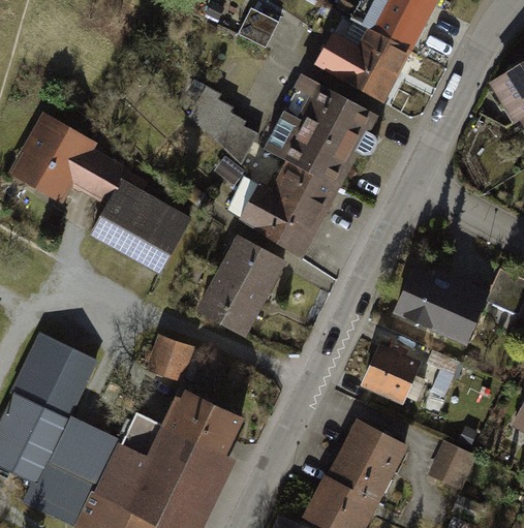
[(405,52),(432,0),(359,0),(348,21),(364,29),(405,52)]
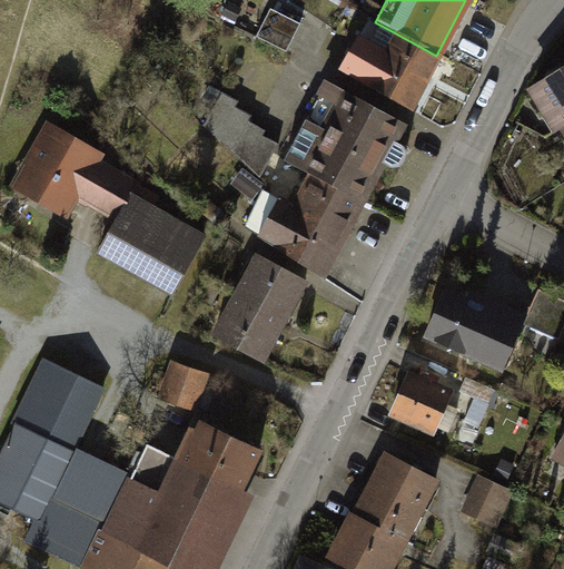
[(268,13),(255,43),(282,56),(295,26),(268,13)]
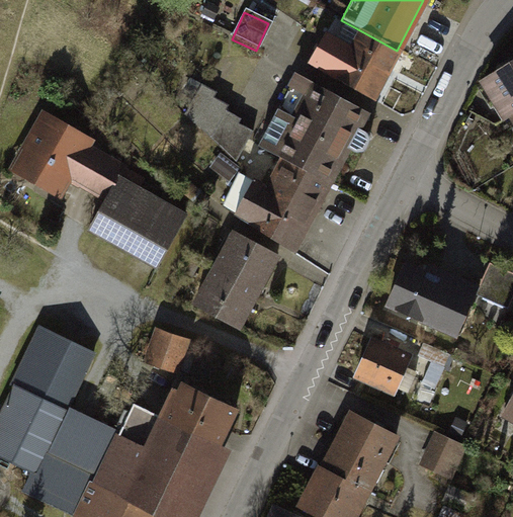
[(347,46),(323,32),(306,64),(370,98),(397,51),(356,28),(347,46)]
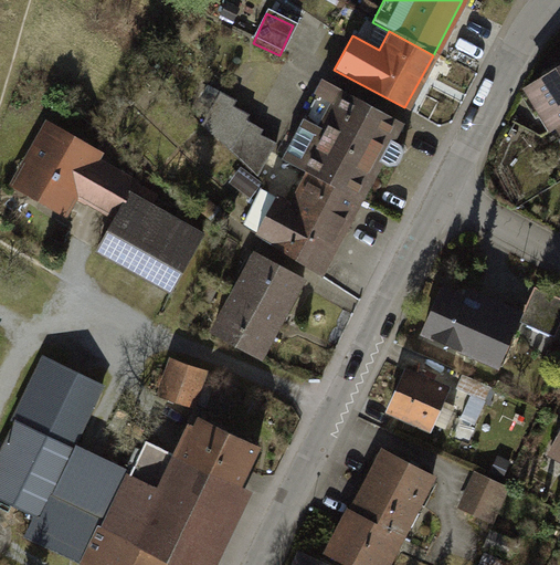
[(537,82),(527,87),(550,126),(559,121),(559,66),(550,64),(539,72),(537,82)]
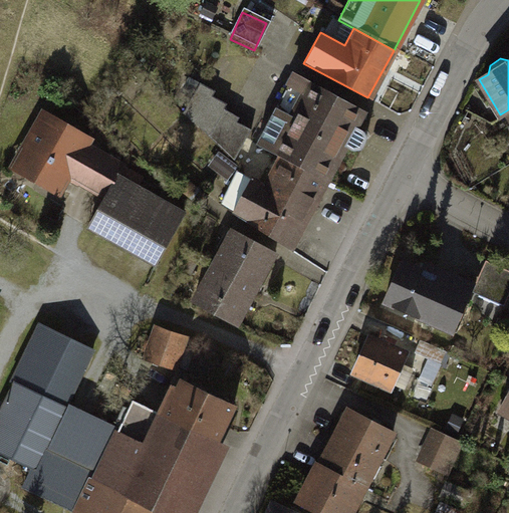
[(293,78),(259,144),(322,178),(357,112),(293,78)]
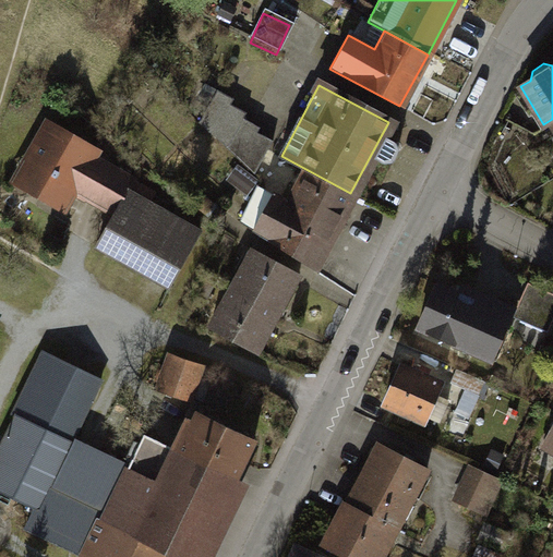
[(215,99),(200,125),(253,169),(265,142),(215,99)]
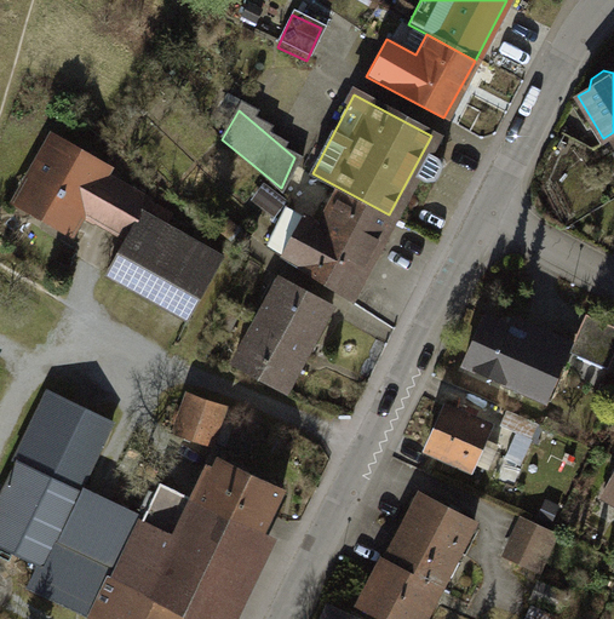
[(613,132),(603,138),(613,155),(613,132)]
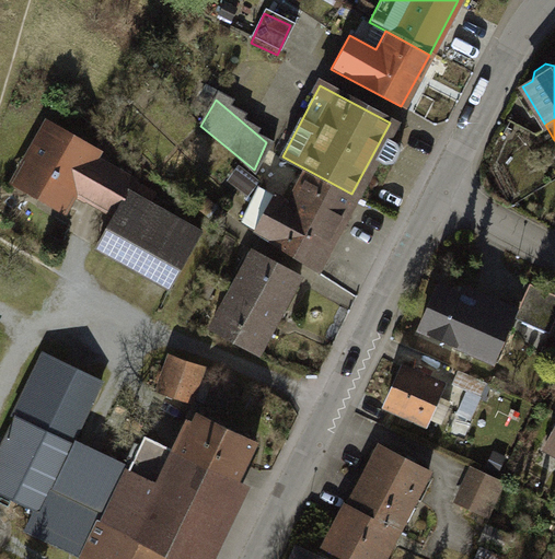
[(42,123),(6,184),(61,217),(72,197),(111,219),(93,251),(165,293),(204,229),(91,162),(95,154),(42,123)]
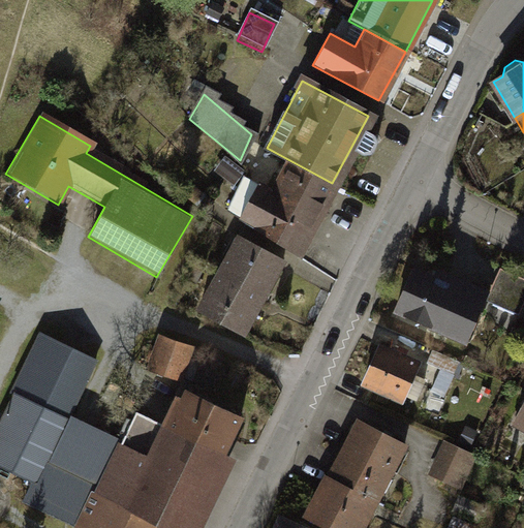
[(255,234),(296,255),(333,186),(293,164),(255,234)]
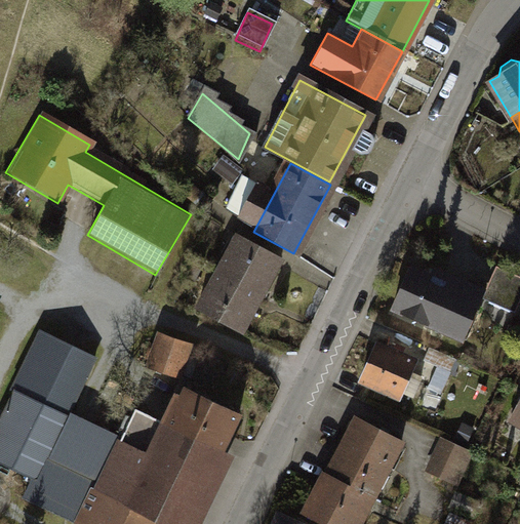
[(235,240),(217,272),(263,297),(280,266),(235,240)]
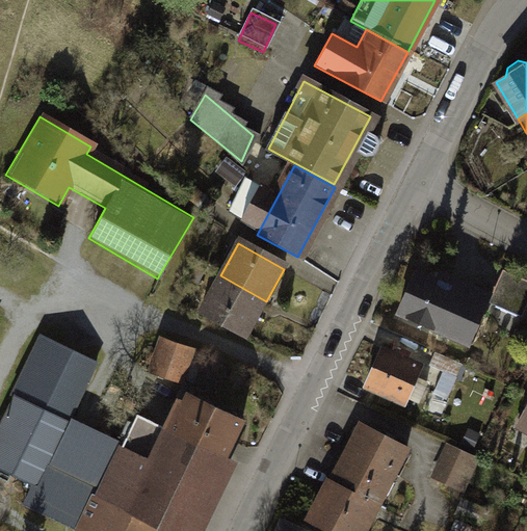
[(435,281),(413,270),(394,312),(439,333),(443,322),(465,333),(475,311),(480,312),(489,294),(439,271),(435,281)]
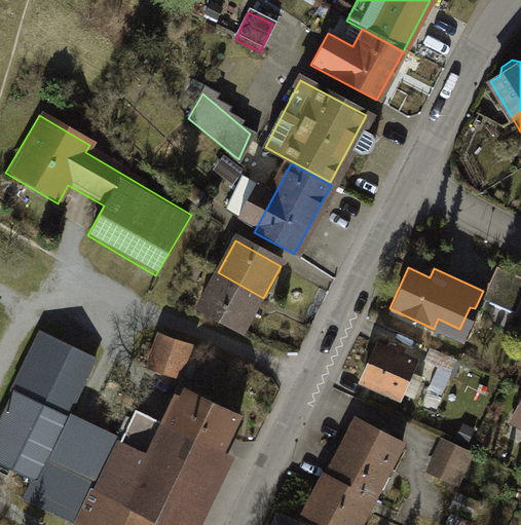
[(520,296),(520,279),(499,270),(485,301),(513,313),(520,296)]
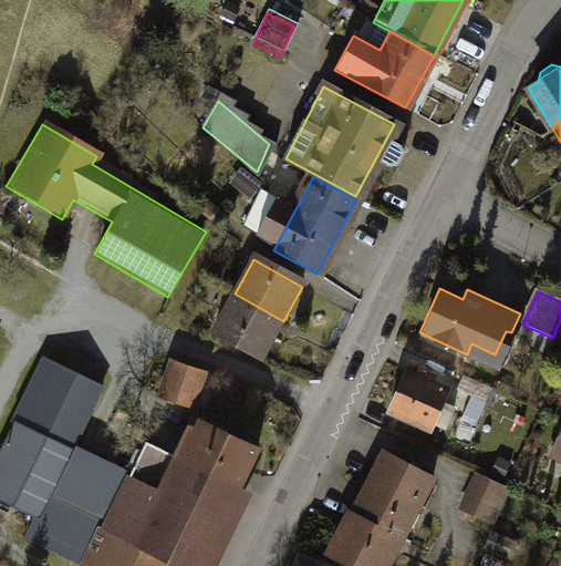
[(235,294),(216,329),(265,356),(283,321),(235,294)]
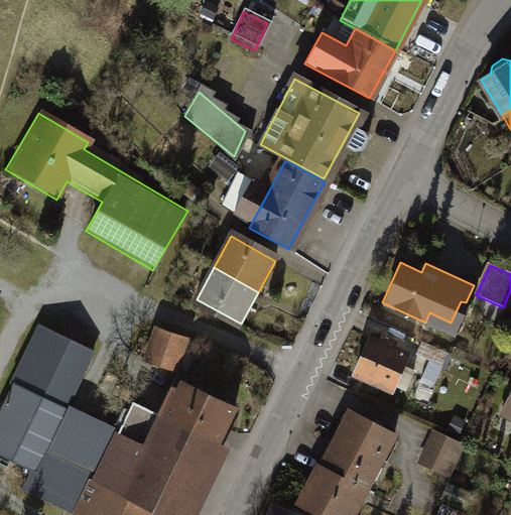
[(38,325),(0,404),(0,456),(33,472),(25,489),(80,514),(190,514),(242,409),(179,379),(162,415),(130,400),(117,428),(70,405),(96,351),(38,325)]
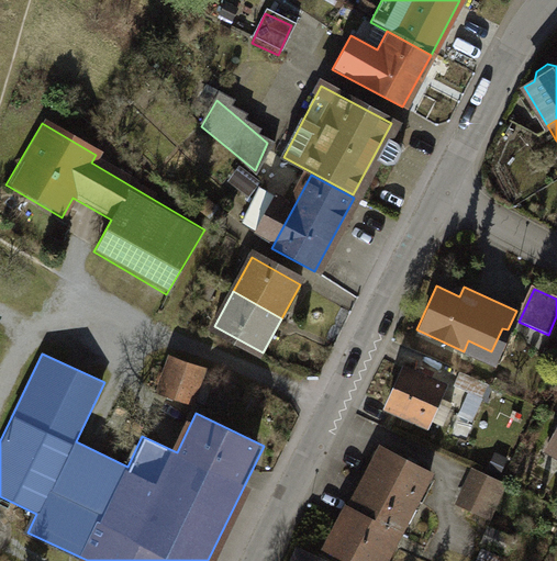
[(164,358),(155,388),(190,397),(198,367),(164,358)]
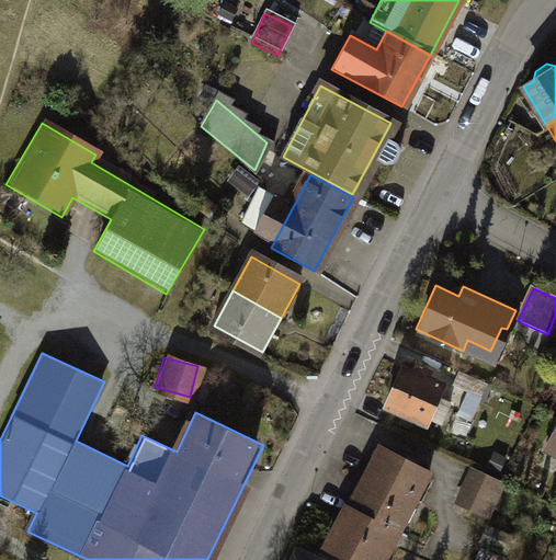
[(487,381),(454,366),(445,384),(464,392),(479,399),(487,381)]
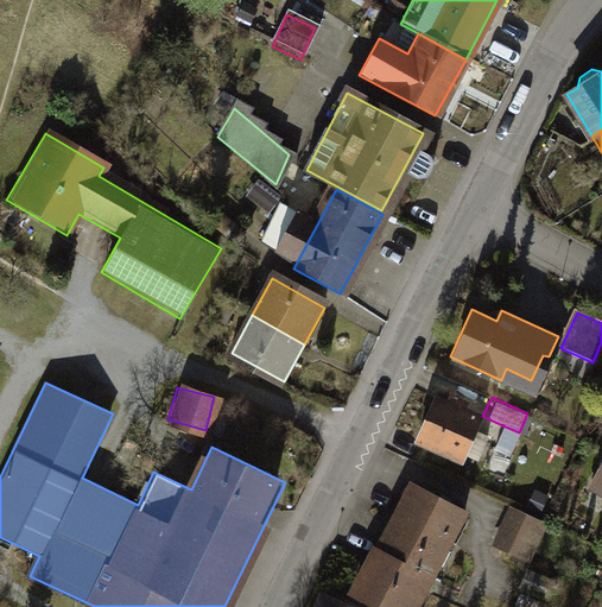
[(433,398),(413,441),(457,461),(477,418),(433,398)]
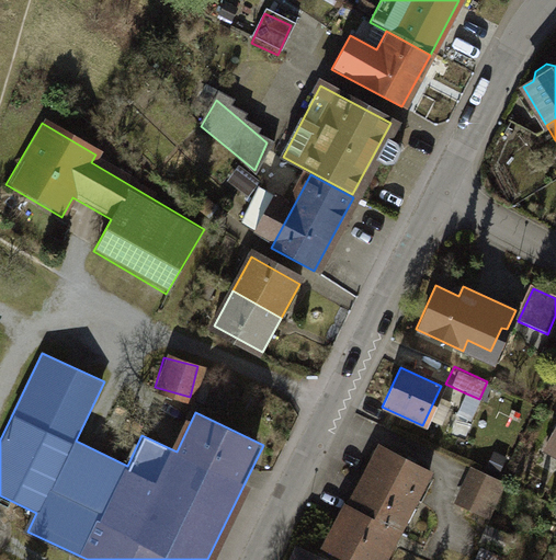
[(464,392),(454,413),(469,421),(479,399),(464,392)]
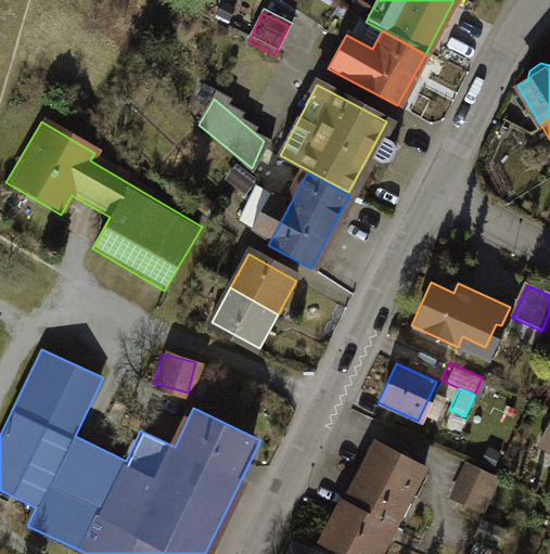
[(549,419),(540,437),(549,442),(549,419)]
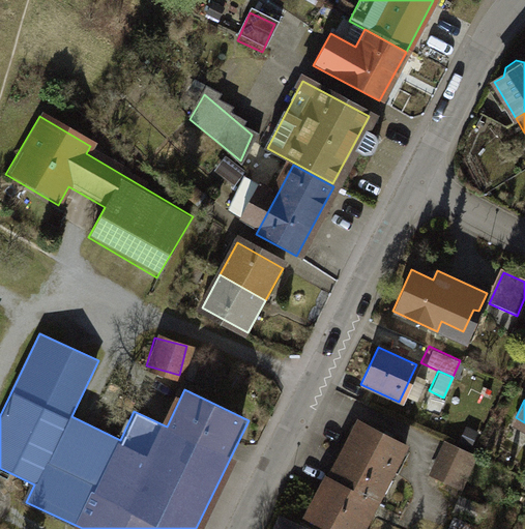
[(356,421),(307,519),(327,528),(360,528),(404,445),(356,421)]
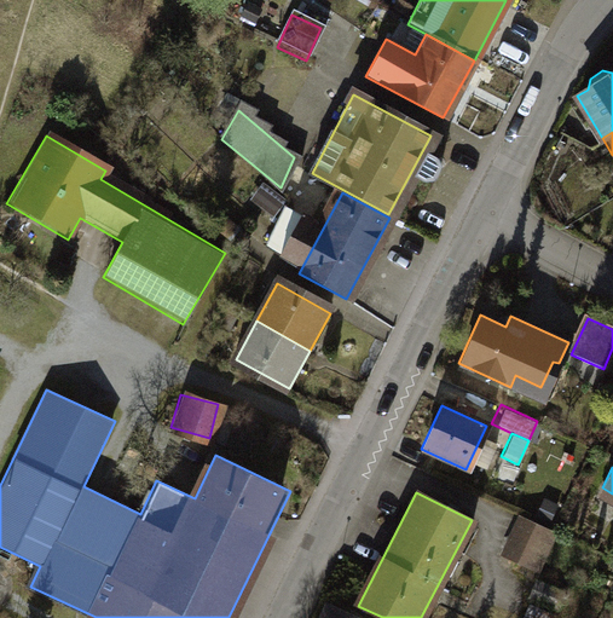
[(519,517),(499,554),(535,571),(553,533),(519,517)]
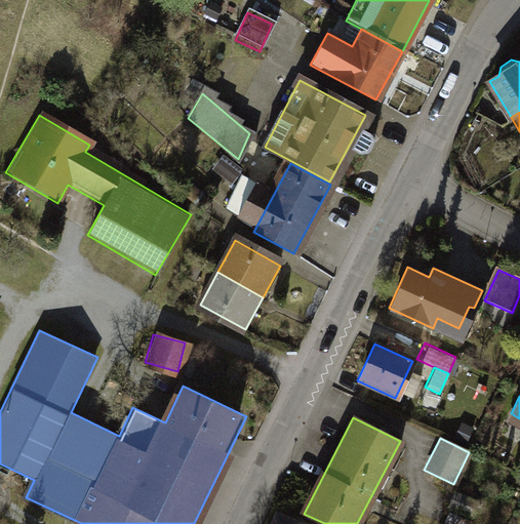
[(297,523),(275,514),(270,523),(297,523)]
